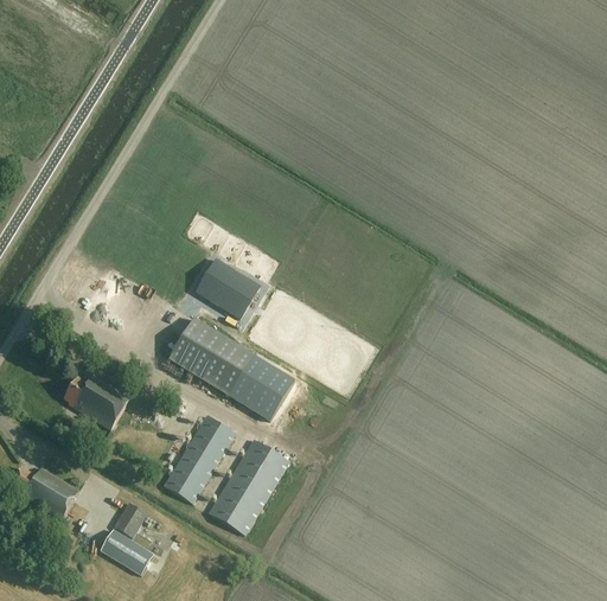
[(213,259),(193,291),(238,318),(257,285),(213,259)]
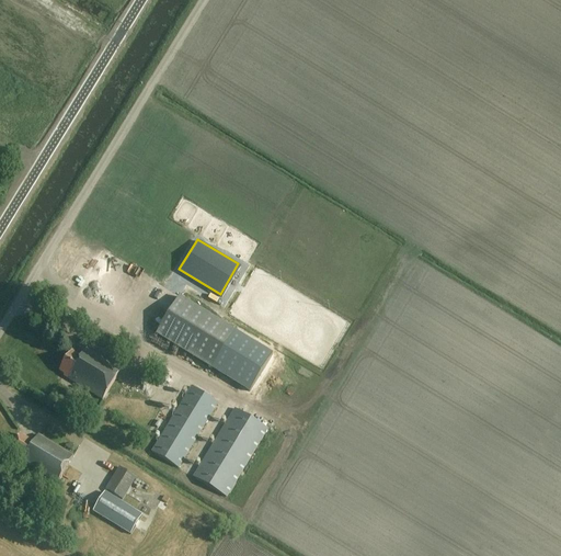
[(135,295),(144,279),(134,273),(125,288),(135,295)]
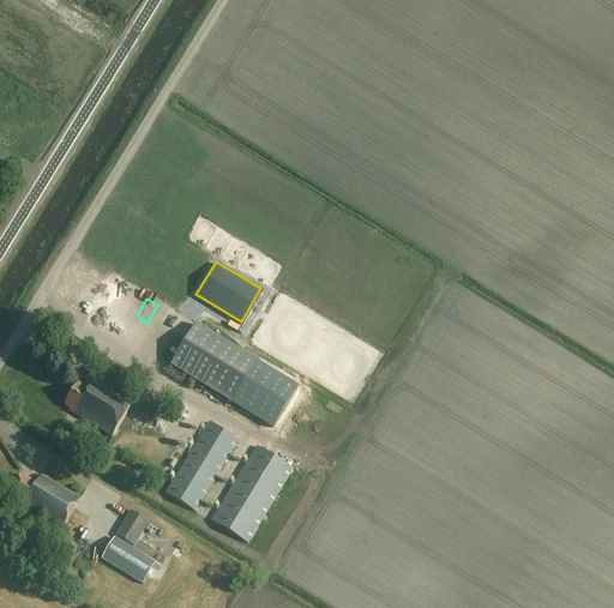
[(169,362),(232,399),(257,359),(194,321),(169,362)]
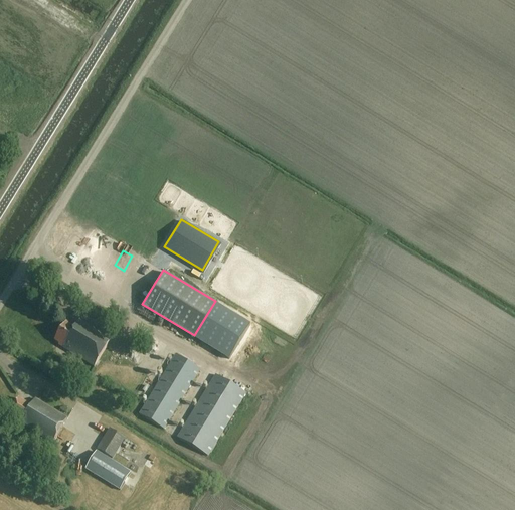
[(112,334),(79,315),(74,323),(66,317),(54,336),(59,339),(58,341),(95,362),(112,334)]
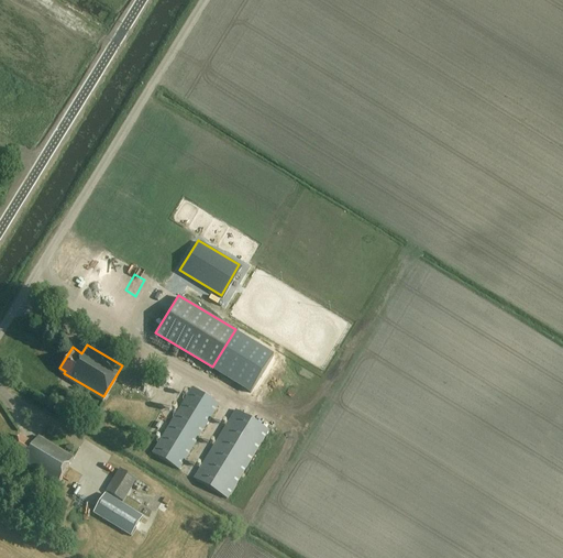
[(286,382),(293,375),(288,372),(282,379),(286,382)]
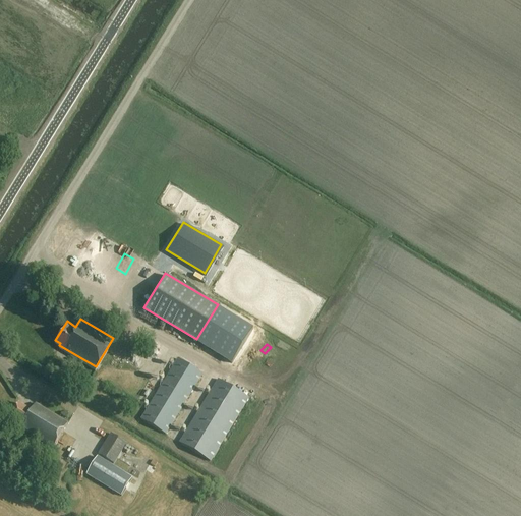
[(156,348),(149,352),(158,365),(168,358),(163,350),(159,353),(156,348)]
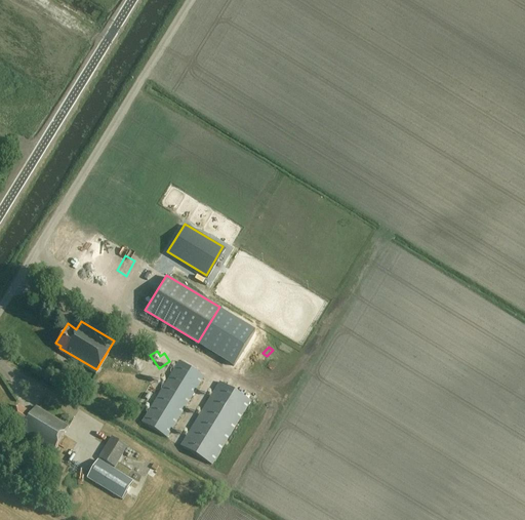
[(167,435),(204,373),(177,358),(142,420),(167,435)]
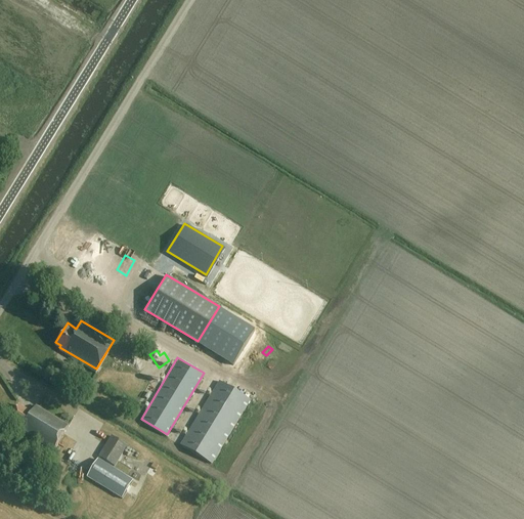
[(212,461),(251,398),(219,379),(180,441),(212,461)]
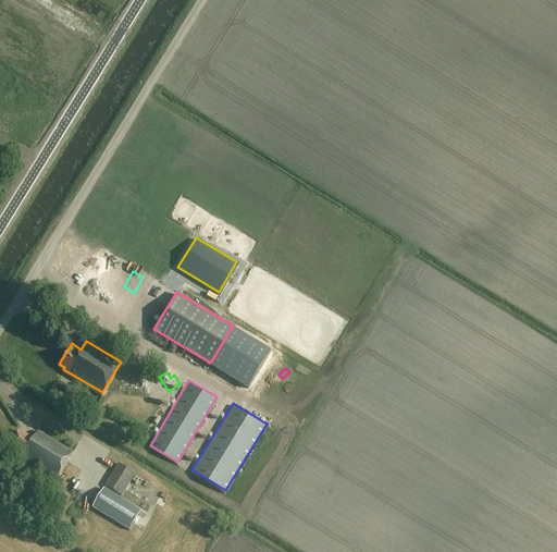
[(73,449),(38,427),(34,436),(21,427),(10,444),(19,449),(17,451),(57,475),(73,449)]
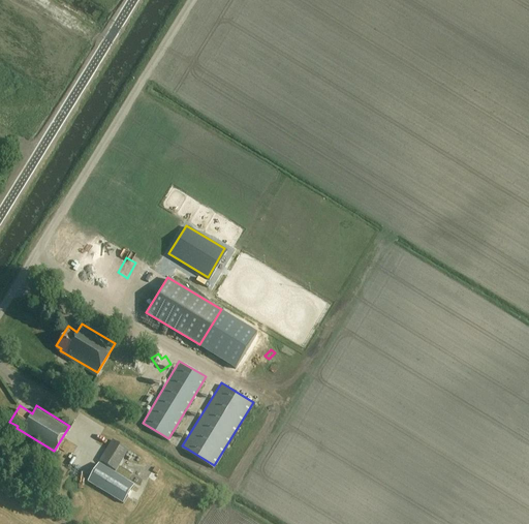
[(103,452),(100,457),(104,460),(111,463),(116,466),(120,461),(128,447),(114,438),(113,437),(110,442),(104,451),(103,452)]
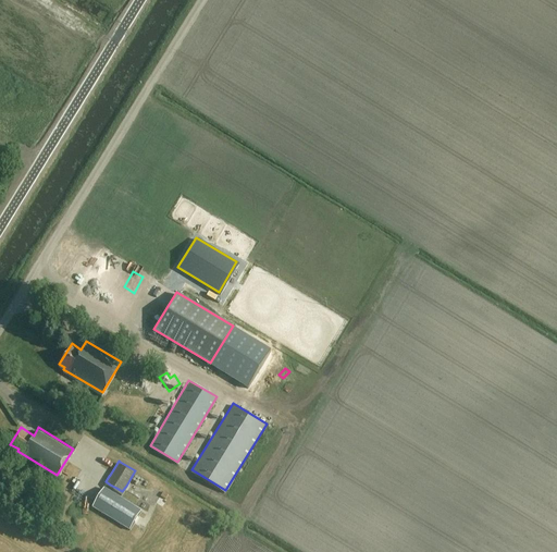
[(133,527),(144,507),(121,493),(115,490),(109,486),(104,483),(93,503),(97,505),(98,505),(103,510),(109,513),(132,527),(133,527)]
